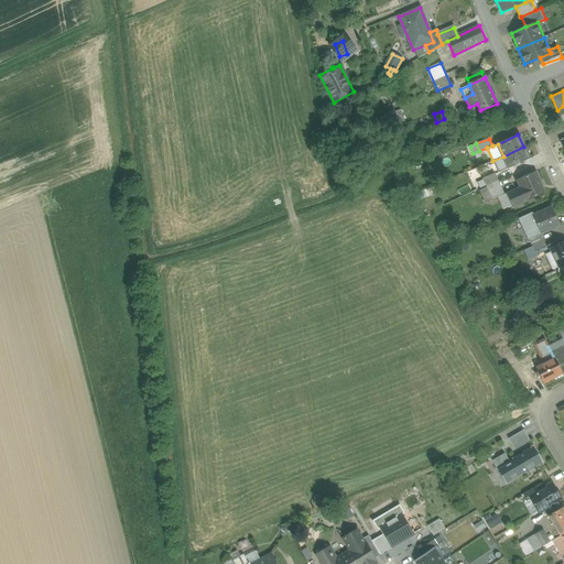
[(523,147),(503,156),(509,169),(529,159),(523,147)]
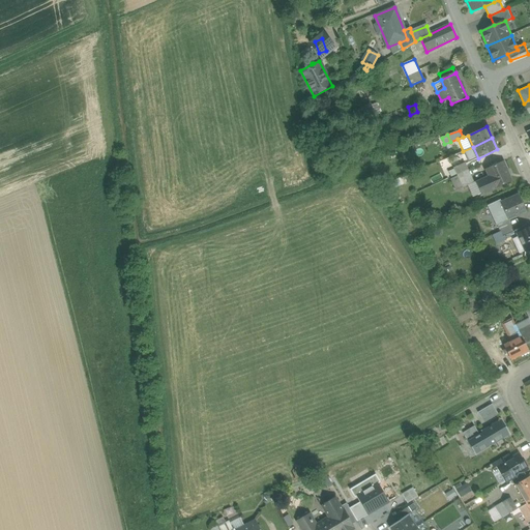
[(473,147),(463,151),(468,163),(478,158),(473,147)]
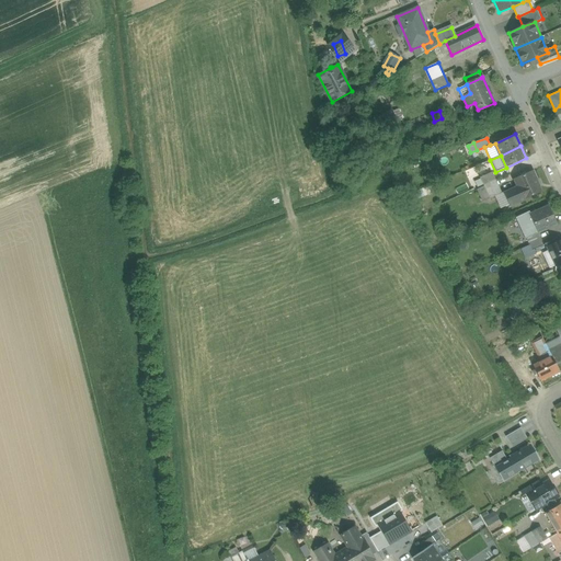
[(446,157),(438,160),(442,168),(450,163),(446,157)]
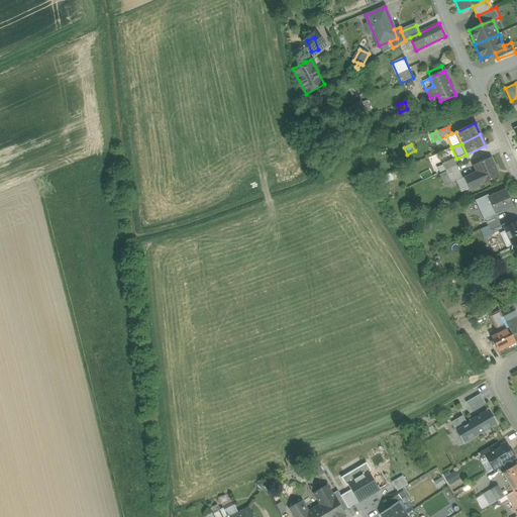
[(491,158),(474,165),(478,173),(464,178),(470,190),(499,177),(494,167),(495,166),(491,158)]
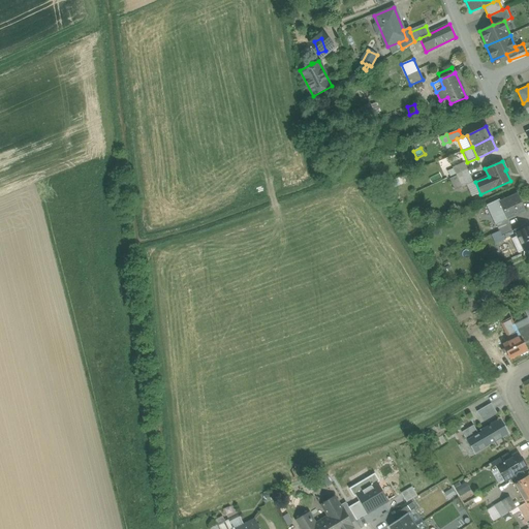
[(464,162),(454,167),(457,175),(467,169),(464,162)]
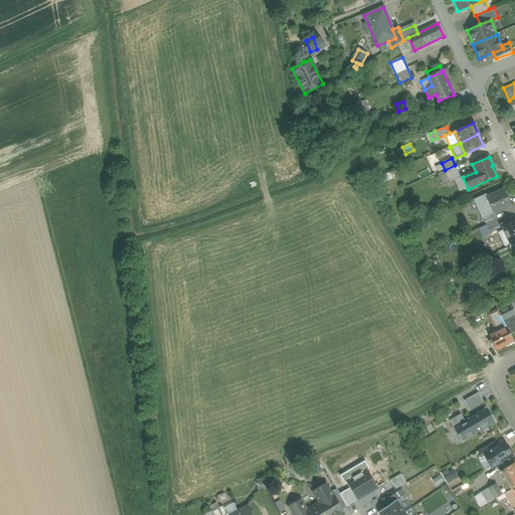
[(455,165),(445,170),(451,182),(461,177),(455,165)]
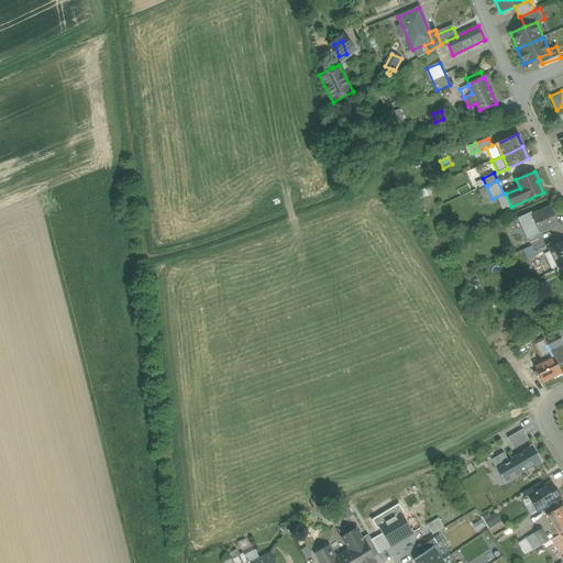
[(551,207),(532,216),(540,233),(559,224),(551,207)]
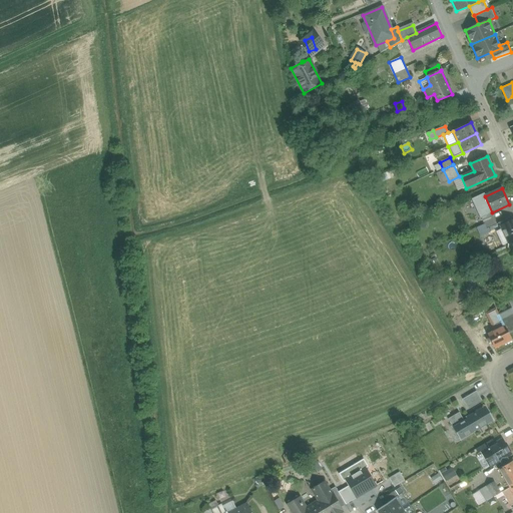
[(485,196),(484,194),(473,199),(481,217),(491,212),(492,212),(485,196)]
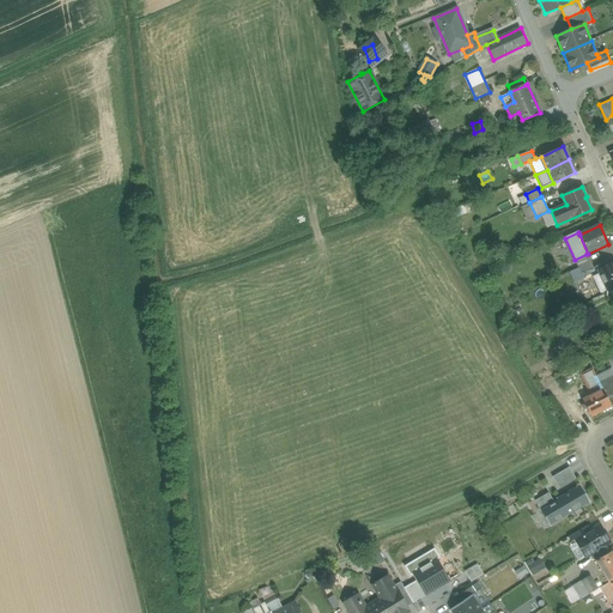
[(587,254),(575,260),(578,268),(590,262),(587,254)]
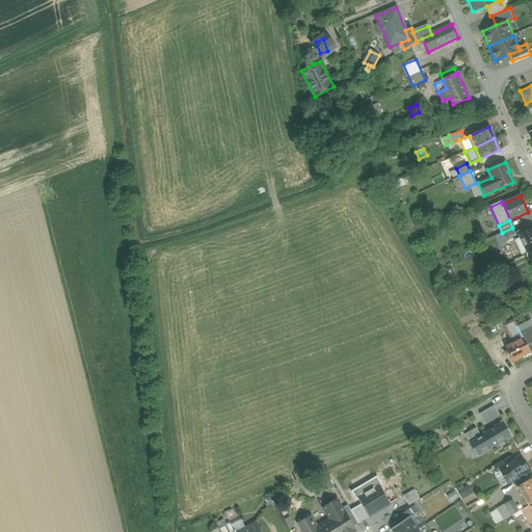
[(512,228),(502,233),(505,240),(516,235),(512,228)]
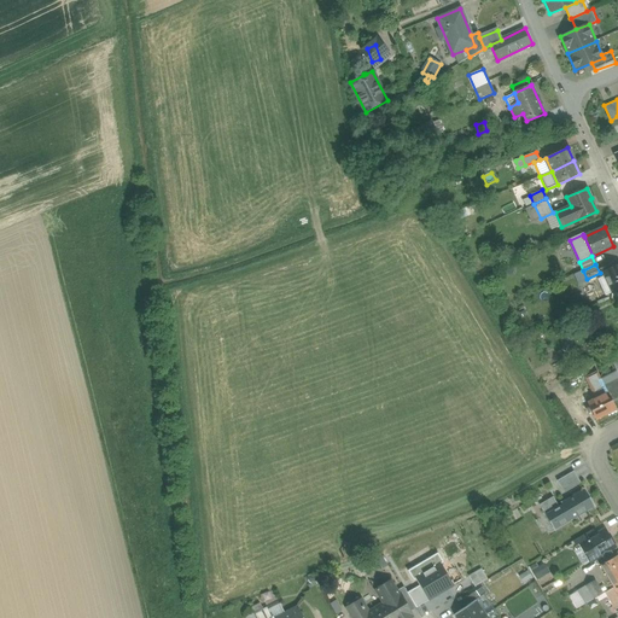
[(617,264),(602,272),(604,275),(612,293),(617,290),(617,264)]
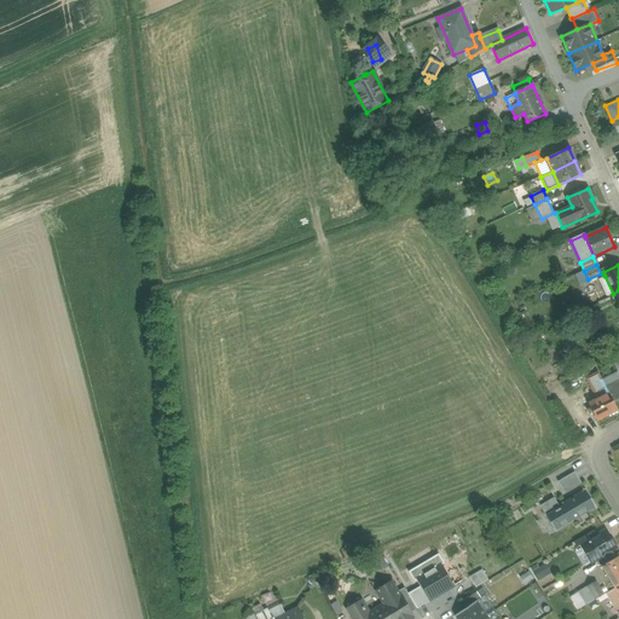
[(584,271),(574,276),(579,285),(589,282),(588,279),(584,271)]
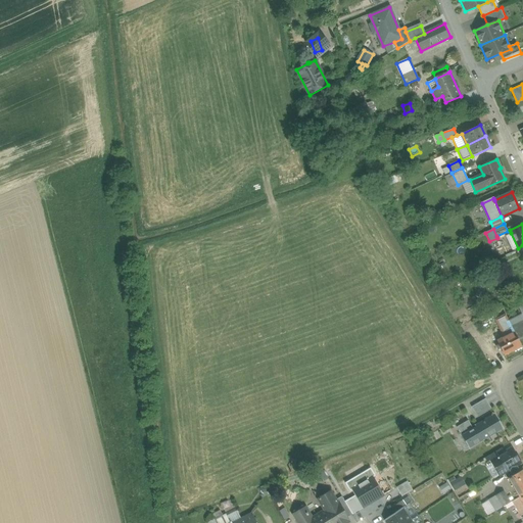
[(511,233),(504,236),(510,251),(518,248),(511,233)]
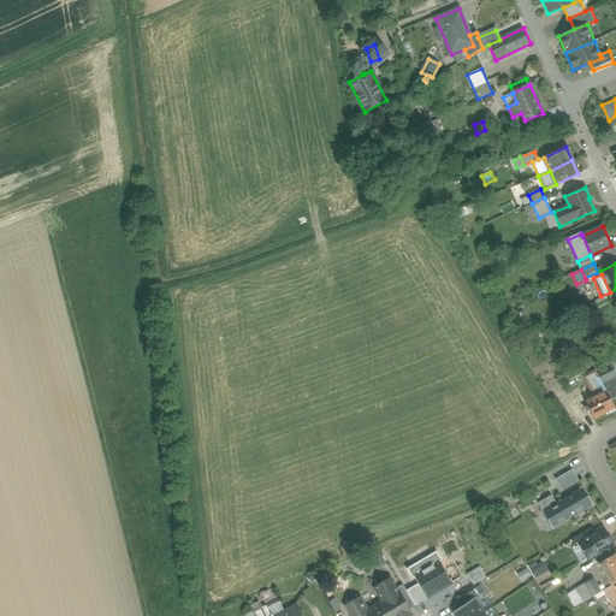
[(594,371),(581,378),(587,390),(593,386),(600,383),(594,371)]
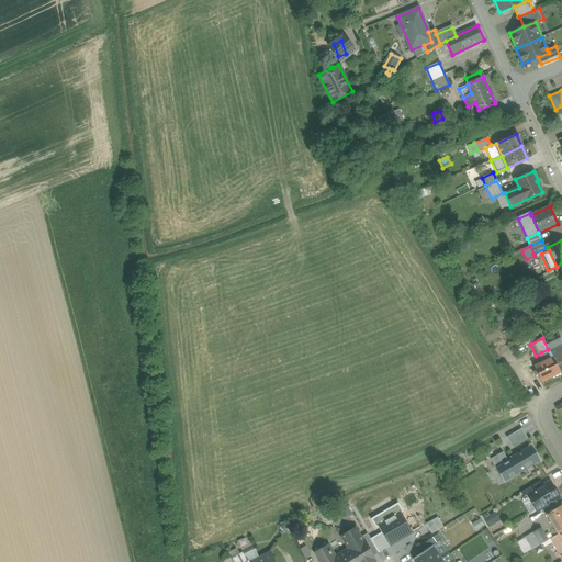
[(561,339),(561,338),(546,345),(548,349),(541,352),(546,360),(535,366),(537,371),(534,372),(537,378),(539,377),(542,381),(560,372),(557,366),(561,362),(561,339)]
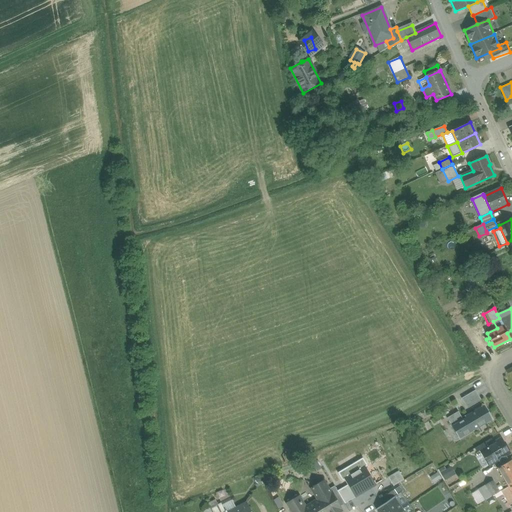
[(476,392),(464,400),(469,410),(482,402),(476,392)]
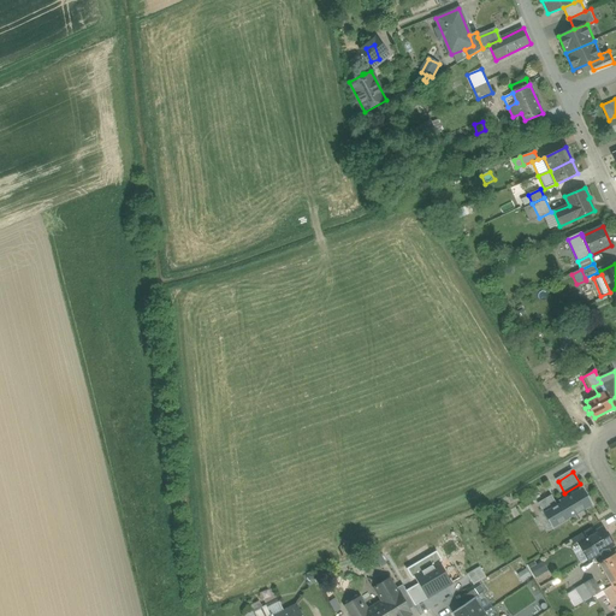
[(523,487),(514,493),(521,507),(532,501),(523,487)]
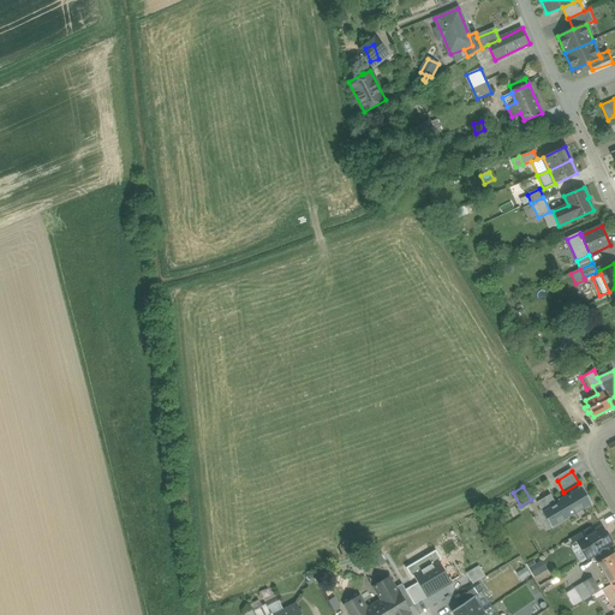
[(581,488),(559,501),(560,503),(543,513),(551,527),(591,505),(581,488)]
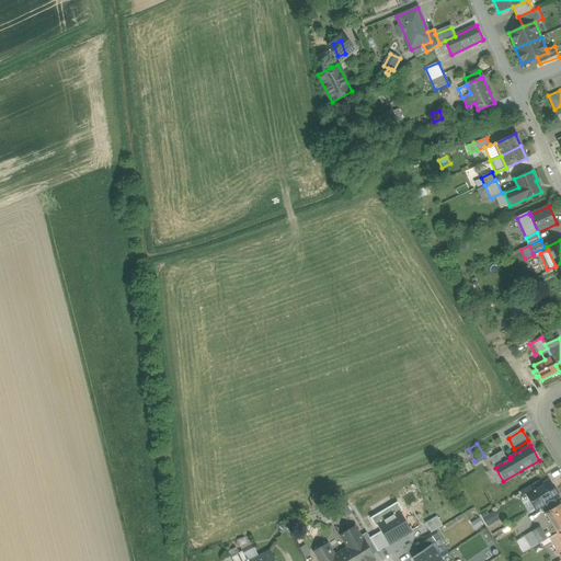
[(502,450),(490,458),(494,467),(507,459),(502,450)]
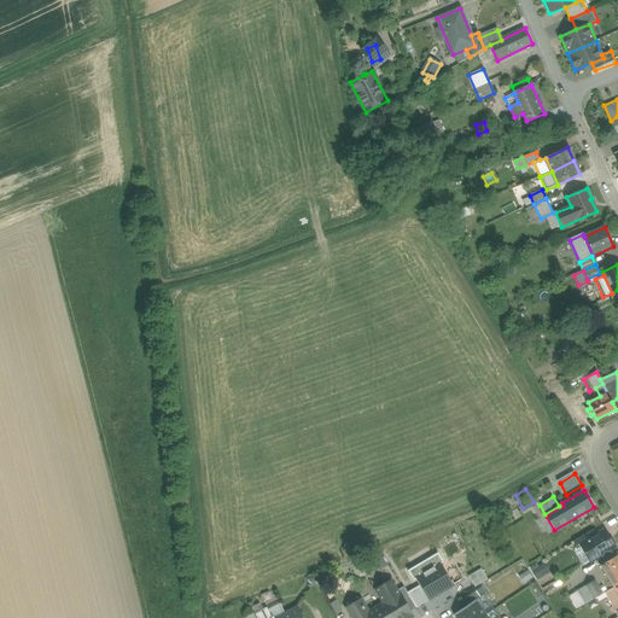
[(593,530),(573,541),(578,548),(582,546),(581,546),(596,536),(593,530)]
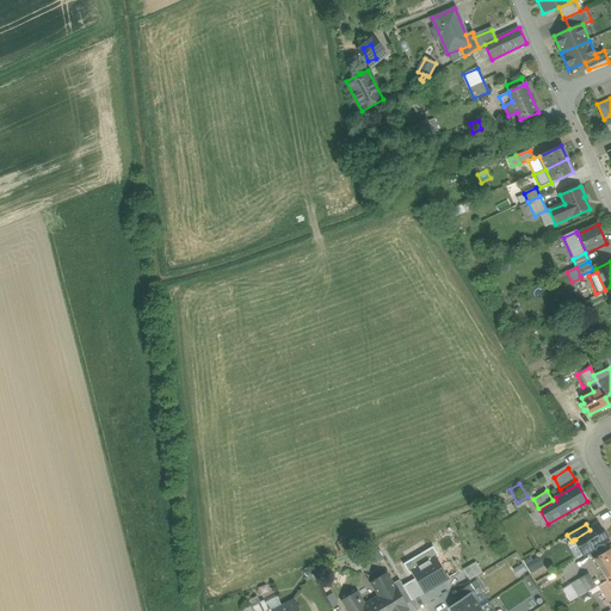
[(590,530),(574,539),(575,539),(584,554),(592,549),(603,543),(608,541),(606,539),(608,539),(608,537),(605,532),(603,532),(598,525),(590,530)]
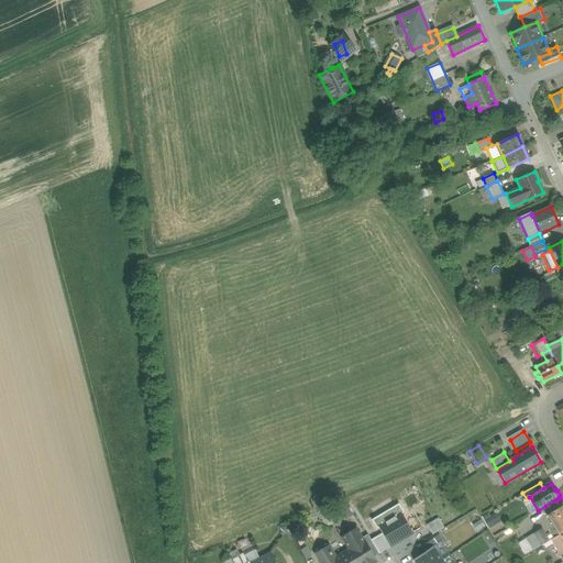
[(400,490),(389,496),(396,506),(397,508),(407,501),(400,490)]
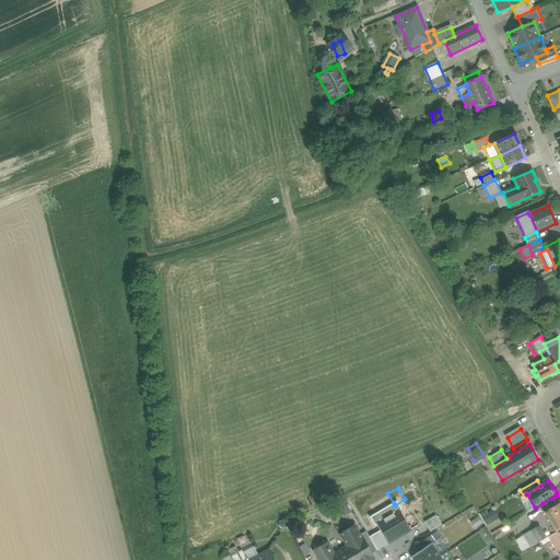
[(387,493),(373,502),(378,512),(394,503),(387,493)]
